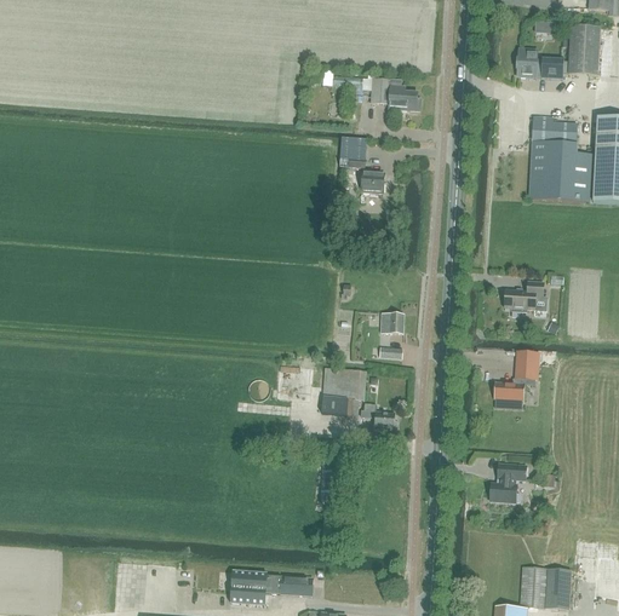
[(588,0),(588,5),(588,7),(608,9),(608,15),(618,15),(618,0),(588,0)]
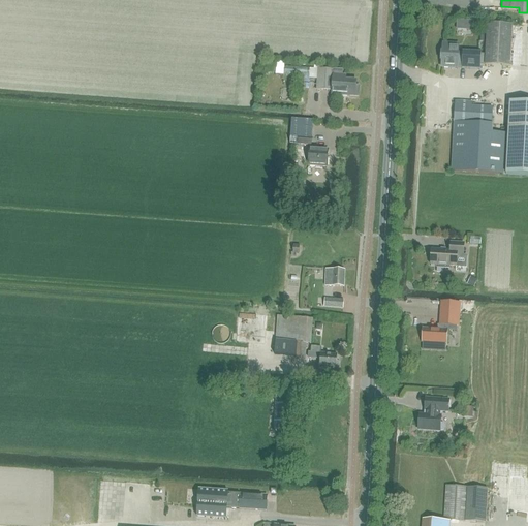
[(464,18),(463,27),(471,28),(471,19),(464,18)]
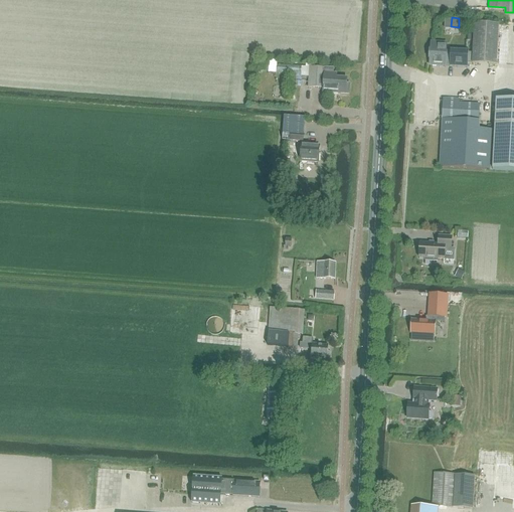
[(452,62),(469,63),(469,59),(493,61),(496,21),(473,20),(472,49),(469,49),(452,48),(446,48),(446,41),(430,40),(429,61),(452,62)]
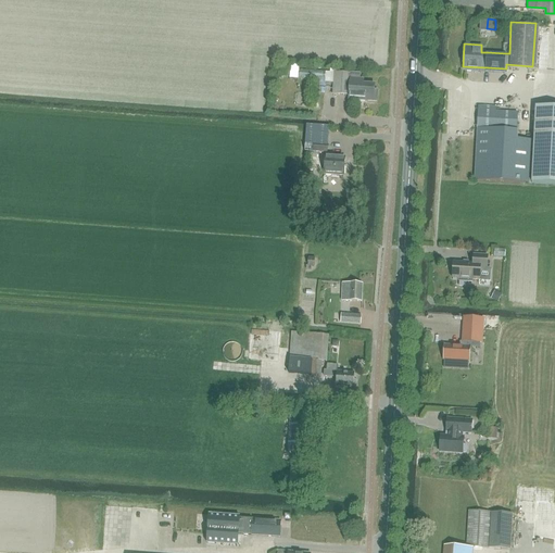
[(362,78),(360,78),(358,78),(358,72),(332,70),(331,91),(349,92),(348,97),(376,99),(377,88),(374,88),(374,83),(363,82),(362,82),(362,78)]
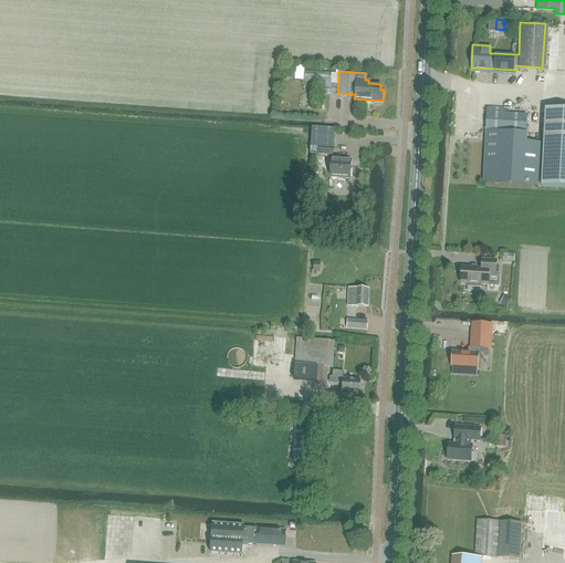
[(485,110),(484,127),(481,179),(536,183),(539,139),(525,138),(525,129),(524,129),(525,112),(503,111),(503,106),(499,105),(498,110),(485,110)]
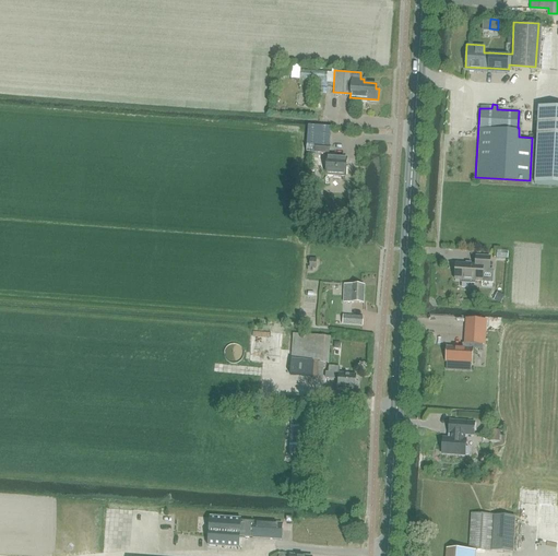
[(557,107),(537,106),(533,182),(557,184),(557,107)]
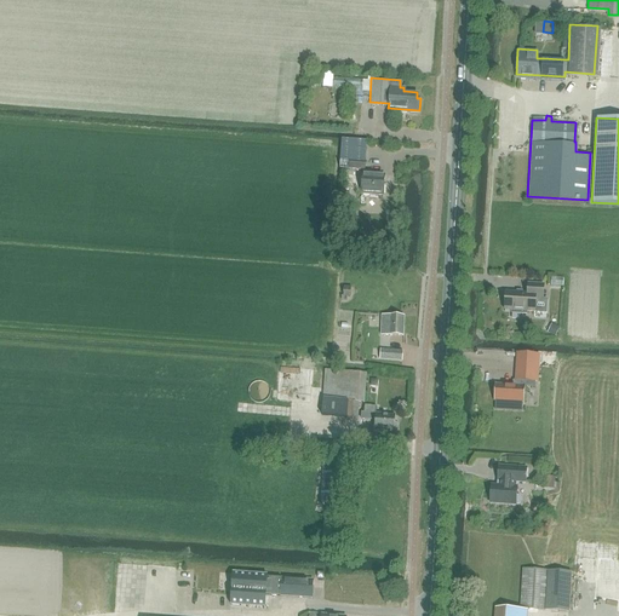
[(365,157),(365,142),(362,140),(343,139),(339,139),(338,165),(347,166),(348,157),(348,156),(364,157),(365,157)]
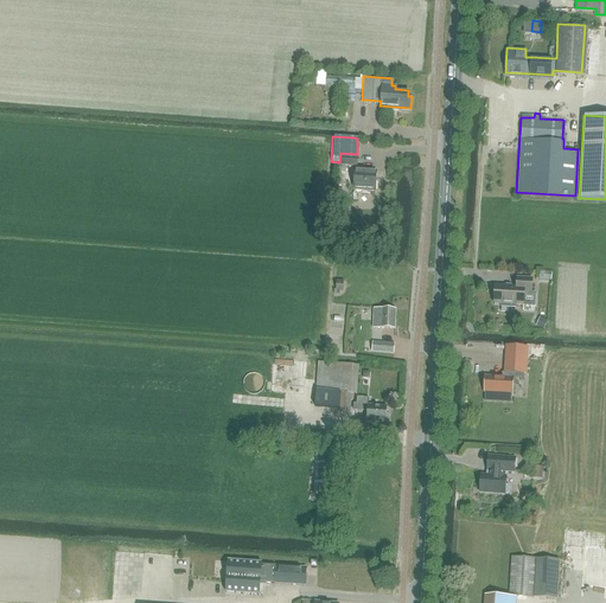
[(339,162),(355,162),(356,154),(340,153),(340,154),(339,162)]
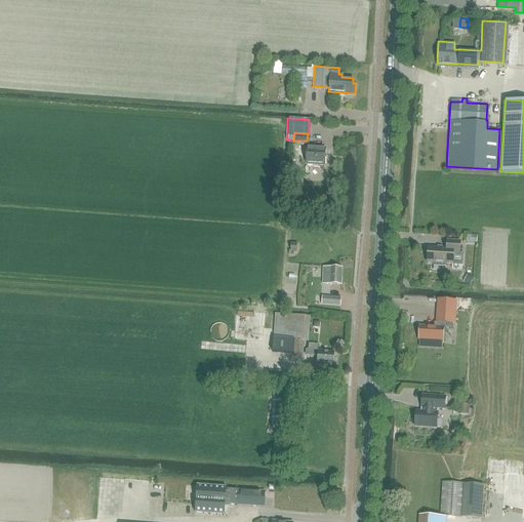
[(437,134),(434,138),(440,143),(443,138),(437,134)]
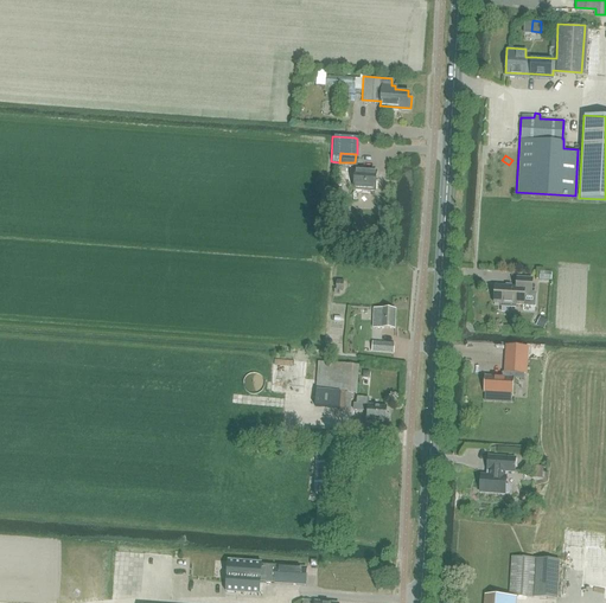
[(352,186),(374,188),(375,168),(353,167),(352,186)]
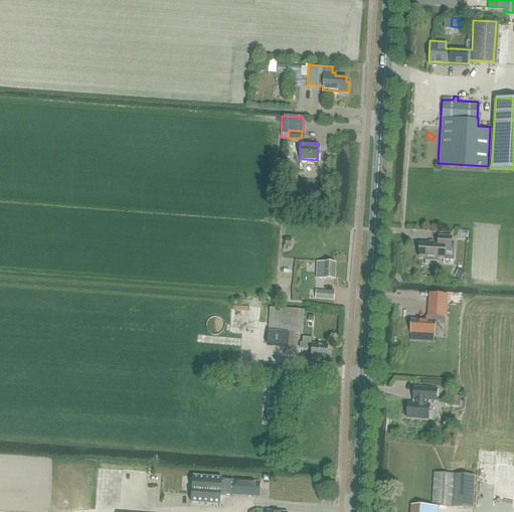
[(418,239),(417,254),(423,254),(423,257),(437,258),(437,256),(443,256),(453,257),(453,245),(450,244),(450,232),(438,232),(437,240),(432,239),(432,240),(427,240),(427,239),(418,239)]
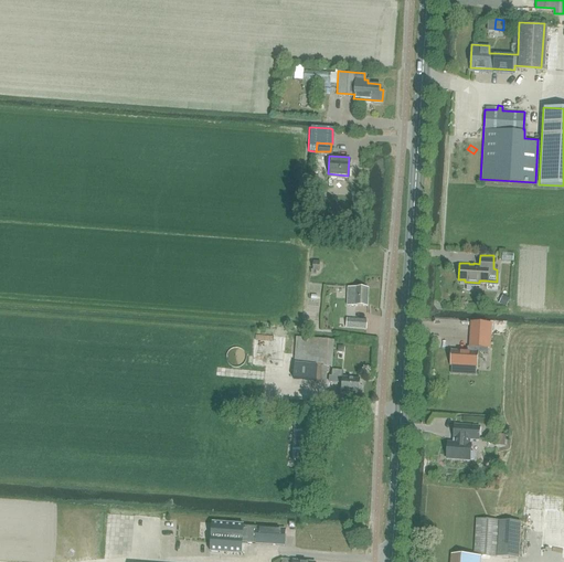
[(315,267),(319,268),(319,260),(312,258),(311,267),(310,267),(310,271),(315,272),(315,267)]
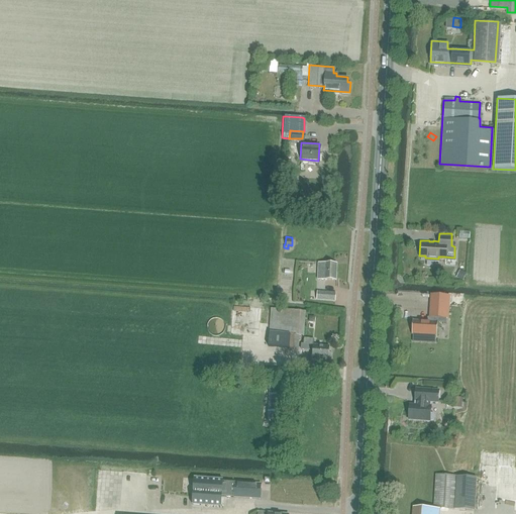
[(323,277),(334,278),(335,261),(317,261),(317,276),(323,277)]
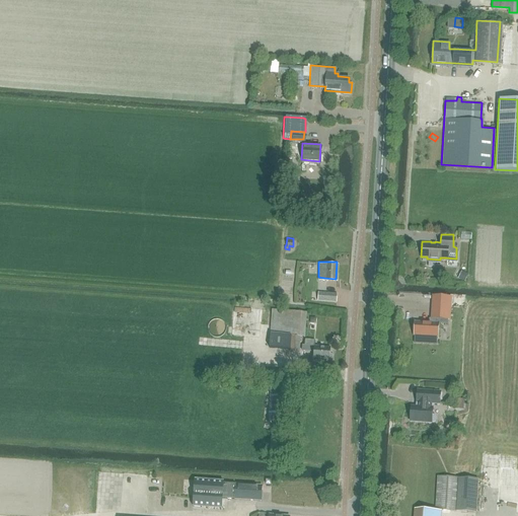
[(458,276),(464,279),(468,272),(461,269),(458,276)]
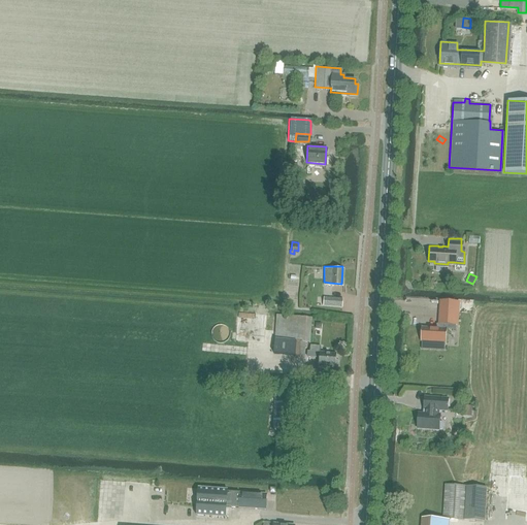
[(323,303),(340,304),(341,296),(323,295),(323,303)]
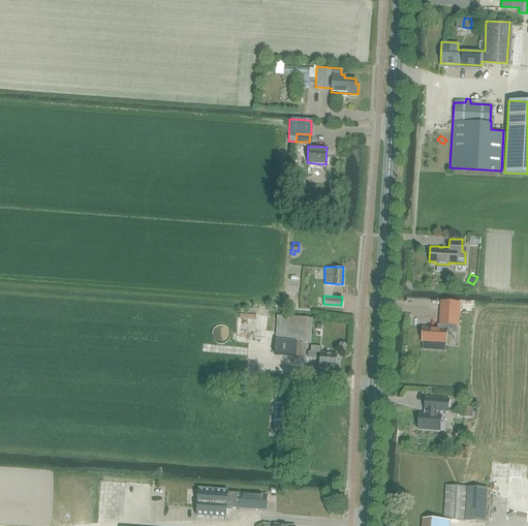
[(439,327),(446,327),(455,328),(457,300),(440,299),(439,326),(439,327)]
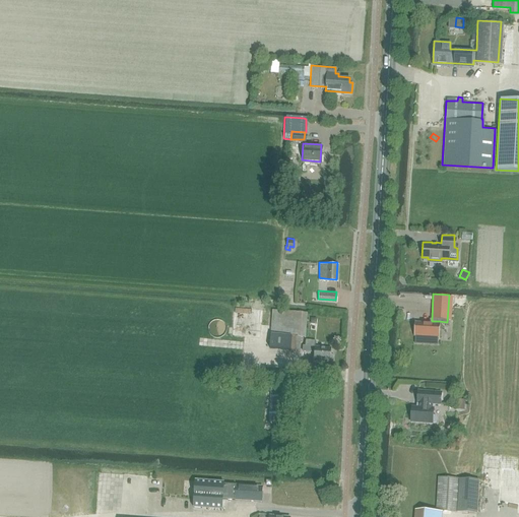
[(271,308),(268,346),(290,347),(290,350),(299,350),(300,334),(304,335),(306,311),(271,308)]
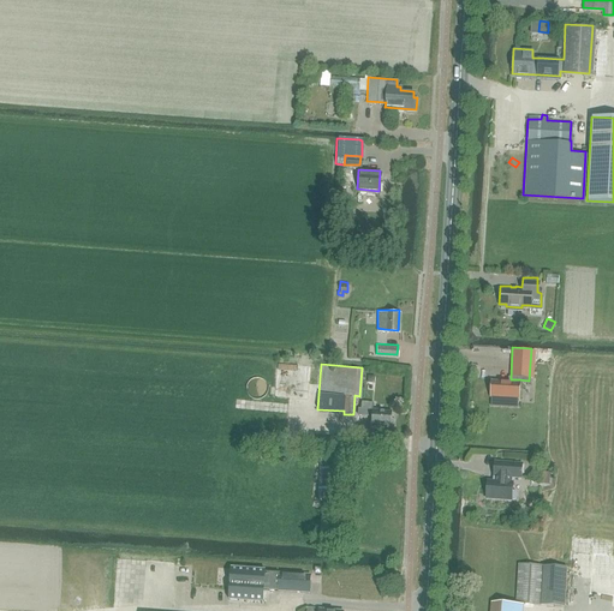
[(511,378),(510,378),(501,378),(489,378),(489,381),(488,382),(488,384),(489,385),(489,394),(508,395),(510,395),(518,395),(519,379),(511,379),(511,378)]
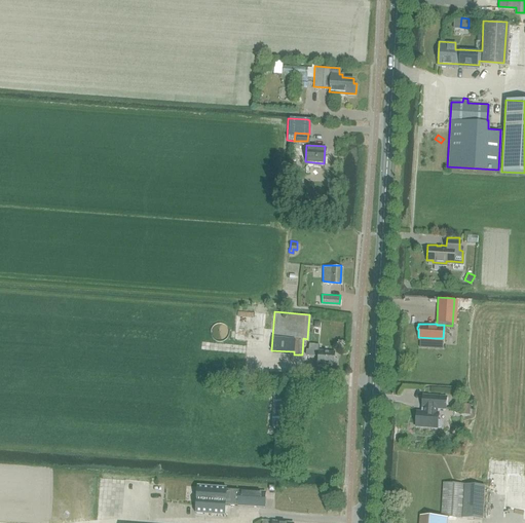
[(317,355),(316,363),(333,364),(333,362),(335,361),(335,358),(334,356),(334,351),(326,350),(326,348),(316,348),(317,342),(308,342),(308,348),(306,348),(305,353),(317,355)]
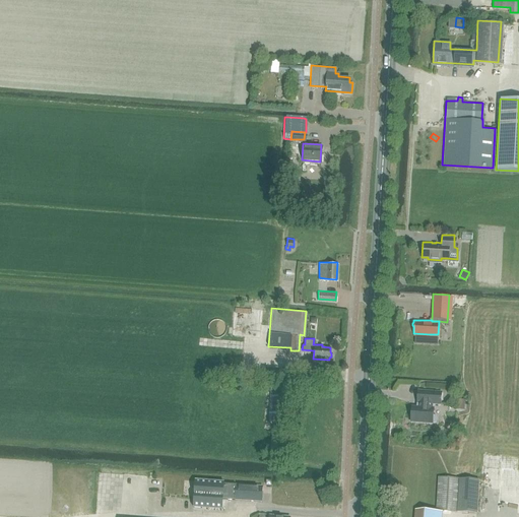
[(270,385),(267,418),(283,419),(286,387),(270,385)]
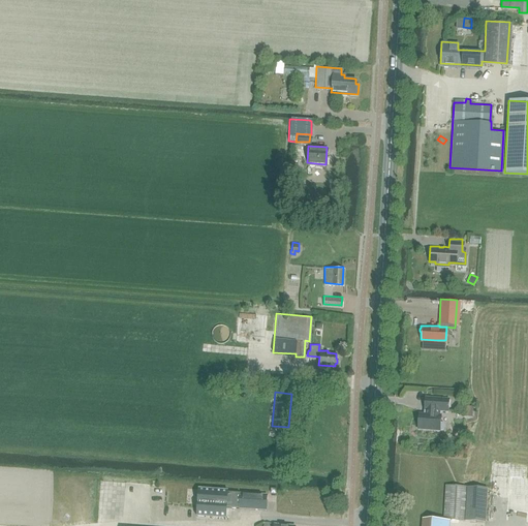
[(418,411),(417,427),(440,429),(441,410),(447,411),(448,397),(425,396),(424,412),(418,411)]
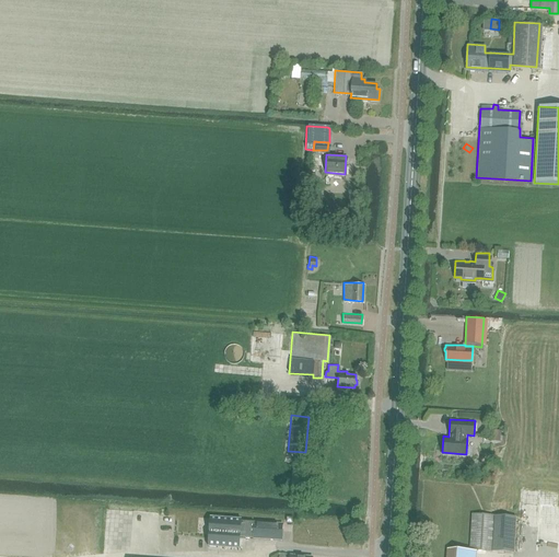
[(469,547),(476,547),(513,550),(516,515),(509,514),(473,511),(469,547)]
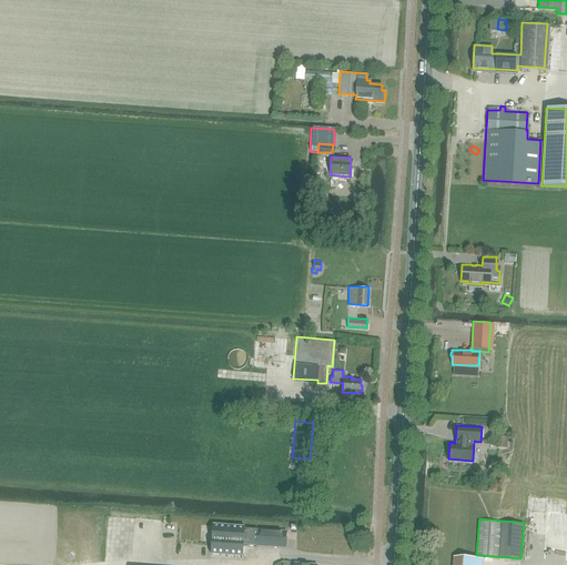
[(212,523),(211,552),(242,554),(242,543),(284,545),(285,530),(244,526),(244,525),(212,523)]
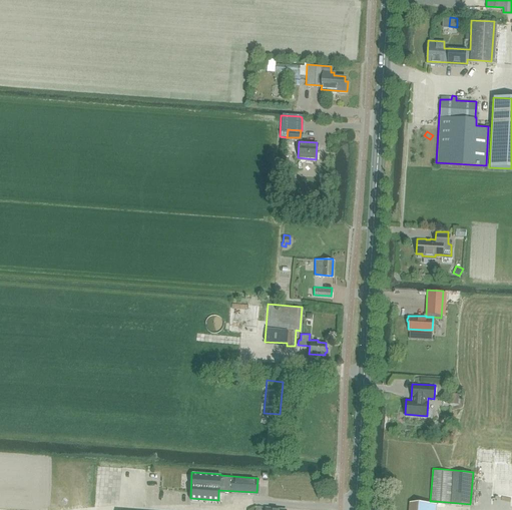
[(161,496),(186,498),(186,486),(180,486),(181,480),(162,479),(161,496)]
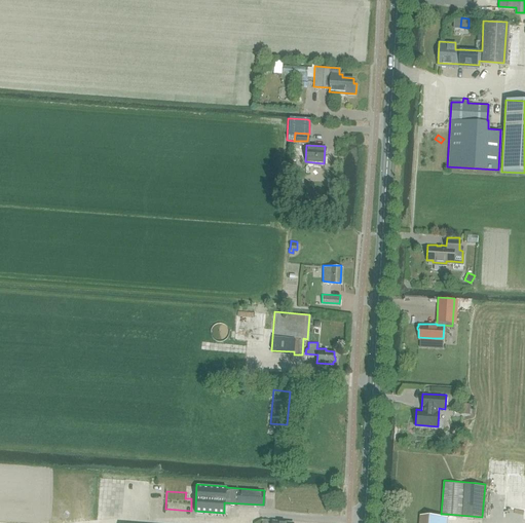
[(420,512),(419,522),(445,522),(447,514),(441,514),(420,512)]
